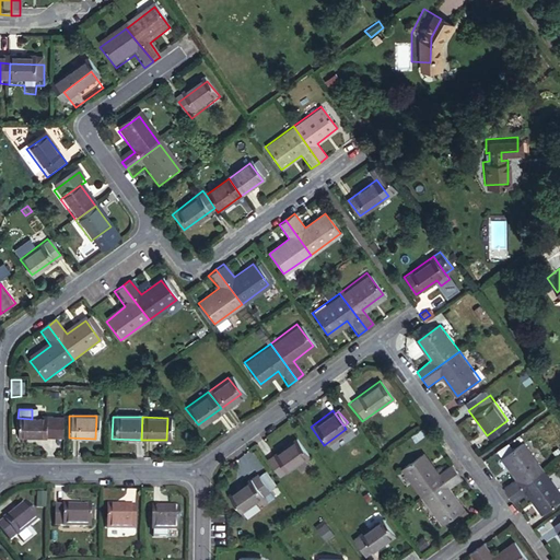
[(32,419),(18,418),(18,436),(51,438),(51,419),(32,419)]
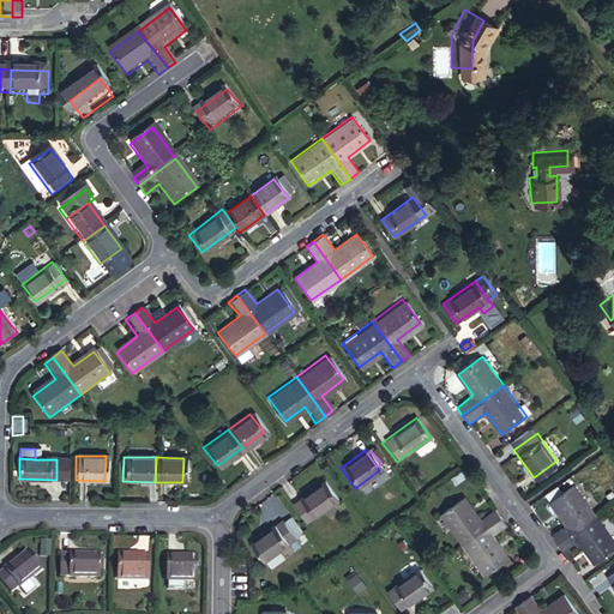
[(596,512),(573,482),(548,499),(564,521),(547,534),(553,542),(596,512)]
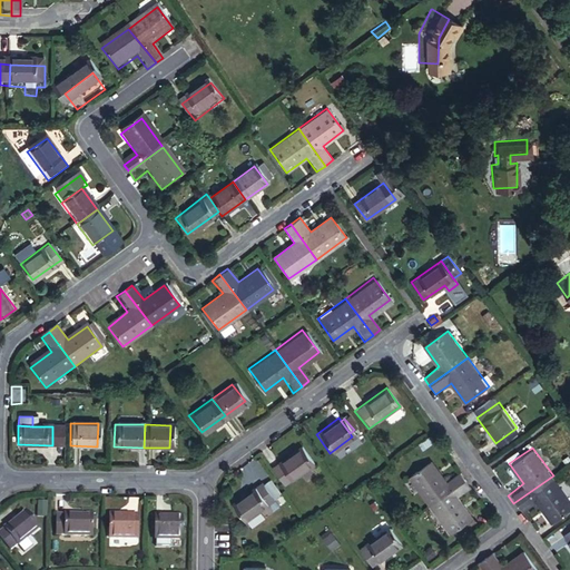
[(268,470),(279,484),(308,463),(297,449),(268,470)]
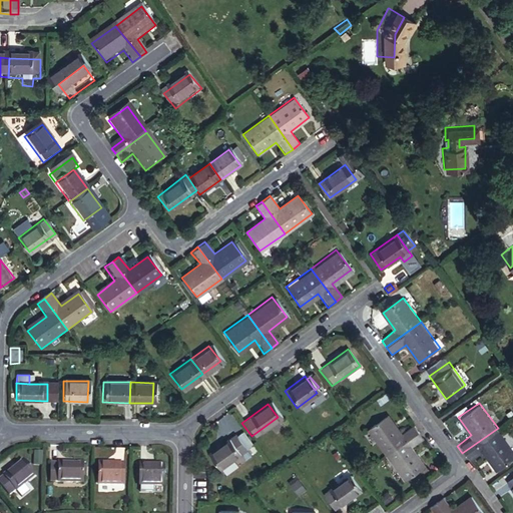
[(385,414),(364,430),(383,457),(417,432),(411,424),(399,433),(385,414)]
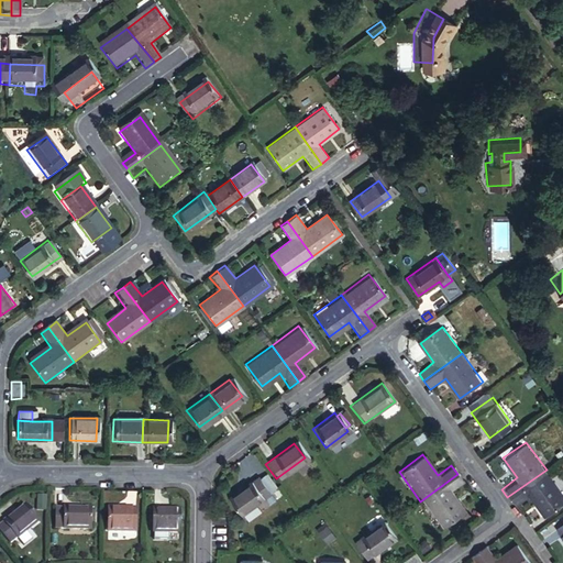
[(562,500),(562,493),(547,470),(507,497),(512,505),(529,494),(544,515),(562,500)]
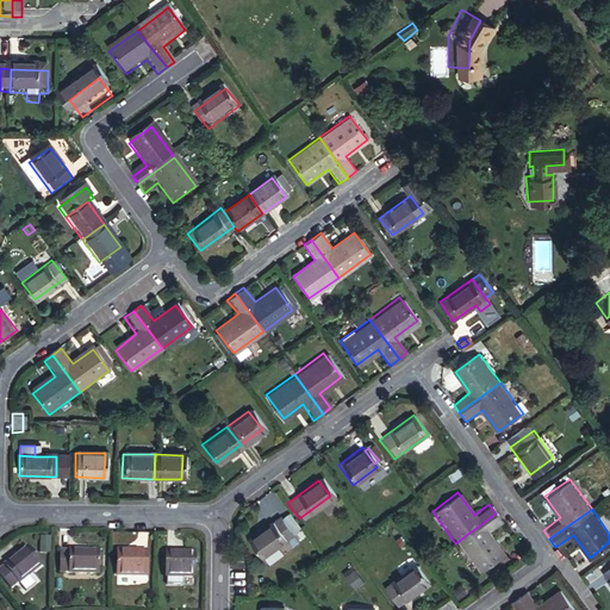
[(496,514),(455,543),(477,572),(502,554),(487,533),(502,522),(496,514)]
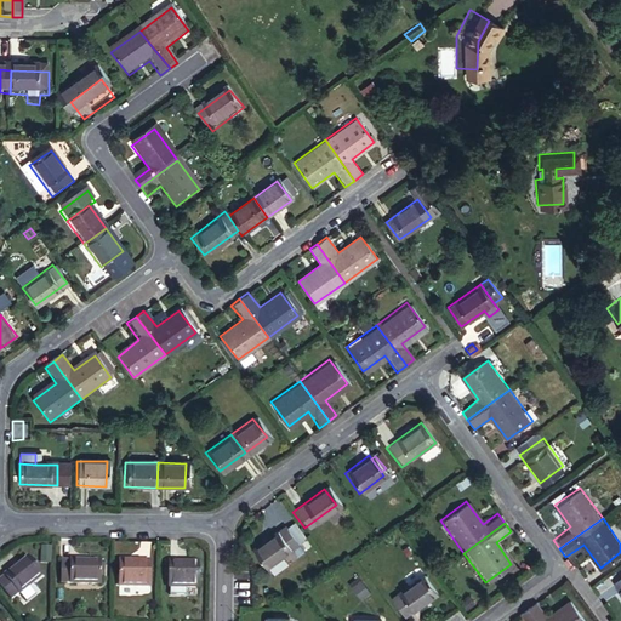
[(297,547),(303,542),(292,528),(286,533),(284,530),(254,552),(267,570),(289,553),(297,547)]
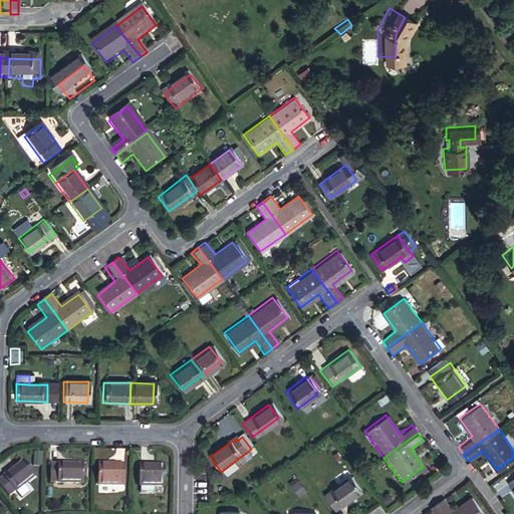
[(42,454),(33,453),(33,466),(42,466),(42,454)]
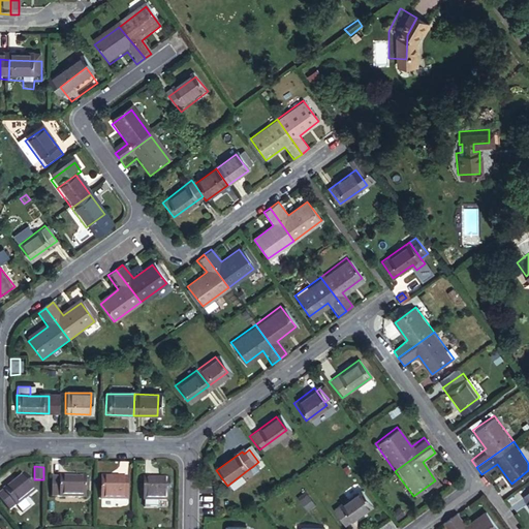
[(259,474),(253,466),(246,471),(252,480),(259,474)]
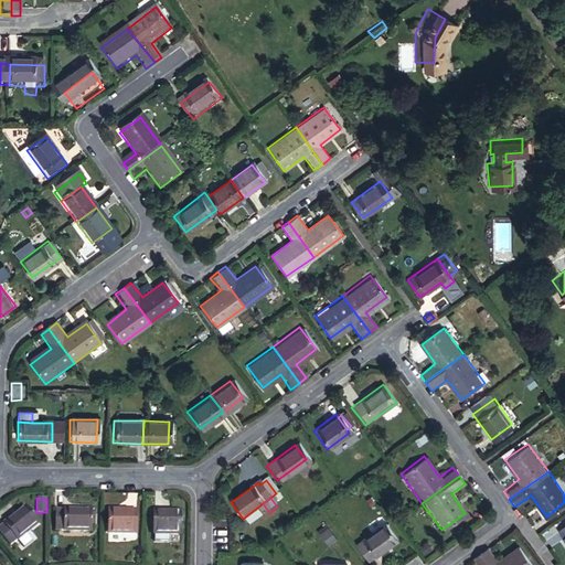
[(0,524),(0,525),(11,540),(39,518),(27,504),(0,524)]
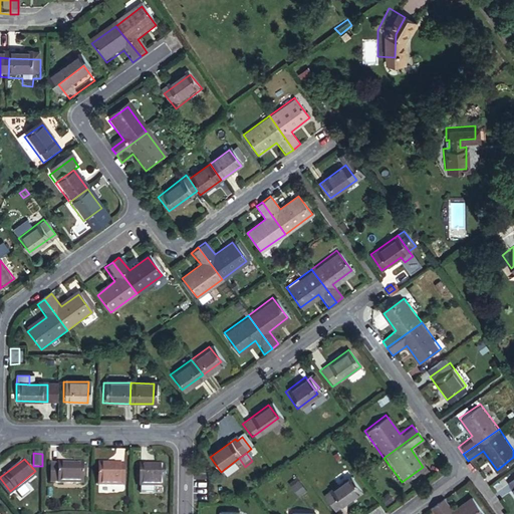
[(52,465),(51,482),(84,483),(85,465),(52,465)]
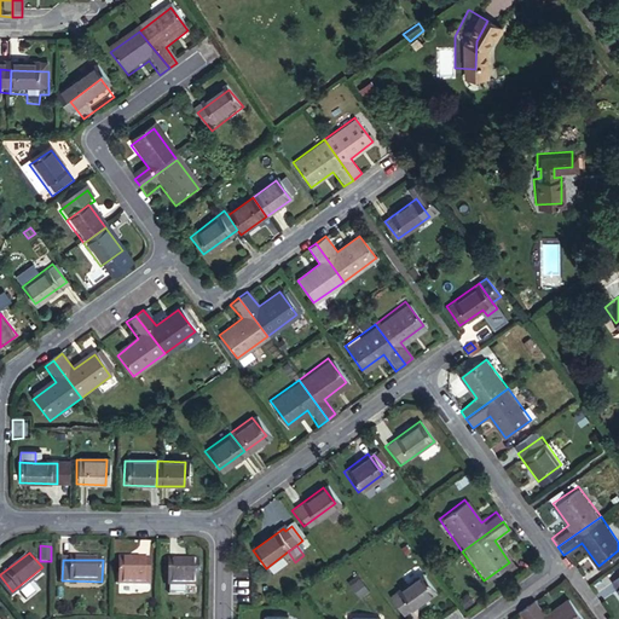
[(120,561),(120,585),(150,586),(151,562),(120,561)]
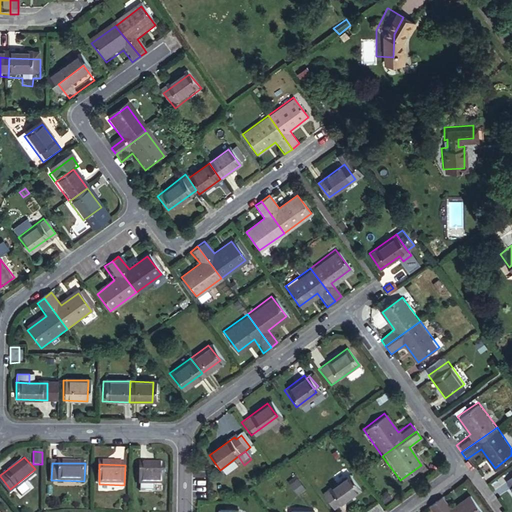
[(140,465),(139,486),(141,486),(140,493),(154,493),(154,486),(165,487),(166,465),(140,465)]
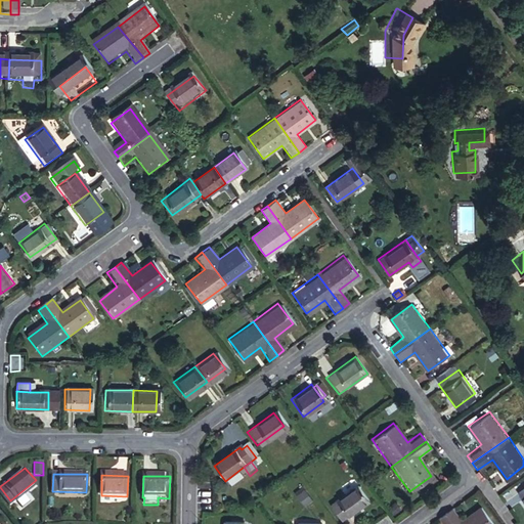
[(328,501),(339,518),(367,496),(355,481),(328,501)]
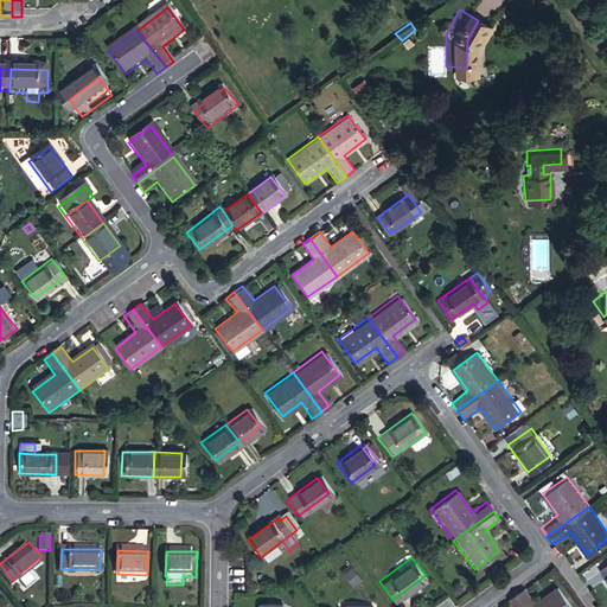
[(515,594),(524,606),(572,606),(556,587),(536,601),(524,587),(515,594)]
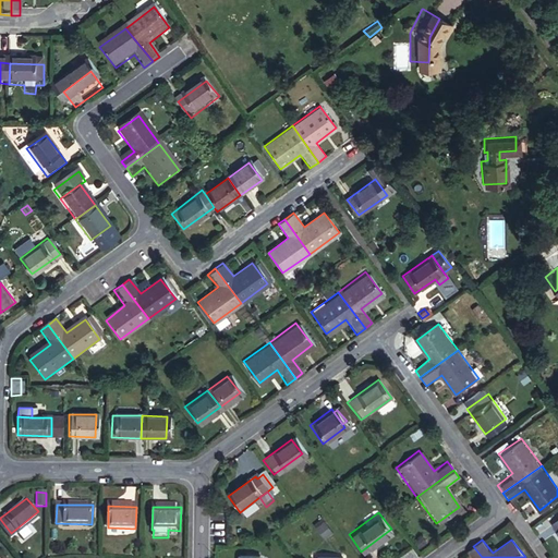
[(482,557),(473,546),(464,552),(469,557),(482,557)]
